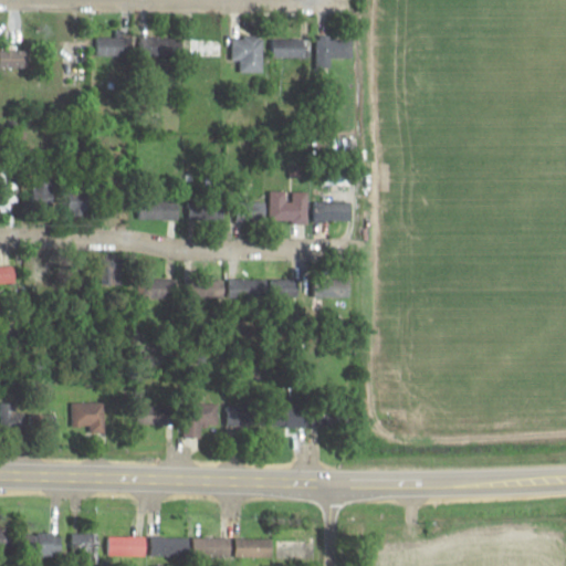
[(97,35),(97,54),(134,54),(134,35),(97,35)]
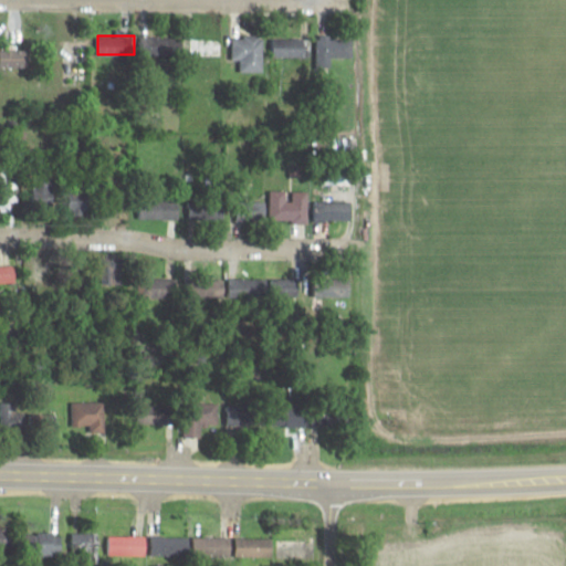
[(264,35),(234,35),(234,60),(240,60),(240,71),(264,71),(264,35)]
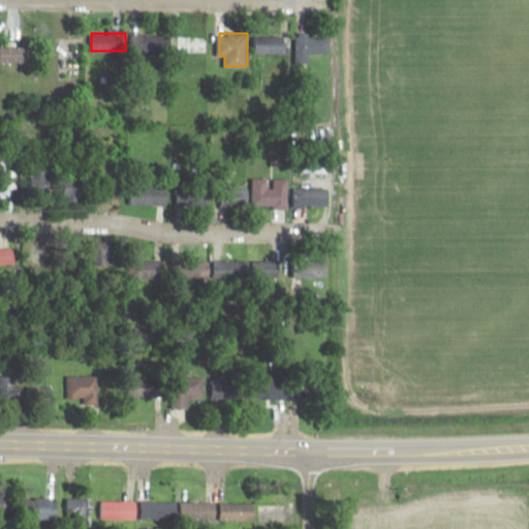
[(330,64),(330,34),(298,34),(298,64),(330,64)]
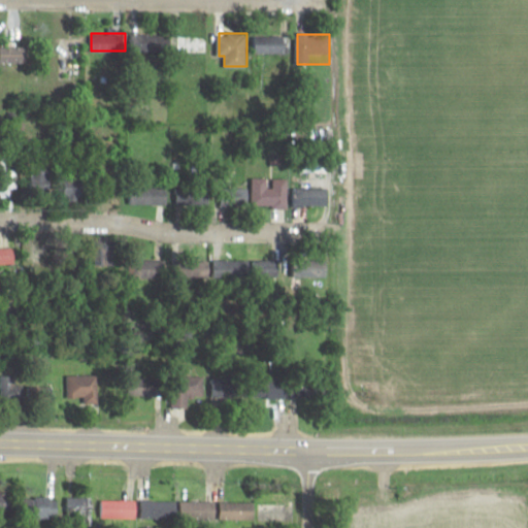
[(253,35),(253,53),(287,53),(287,35),(253,35)]
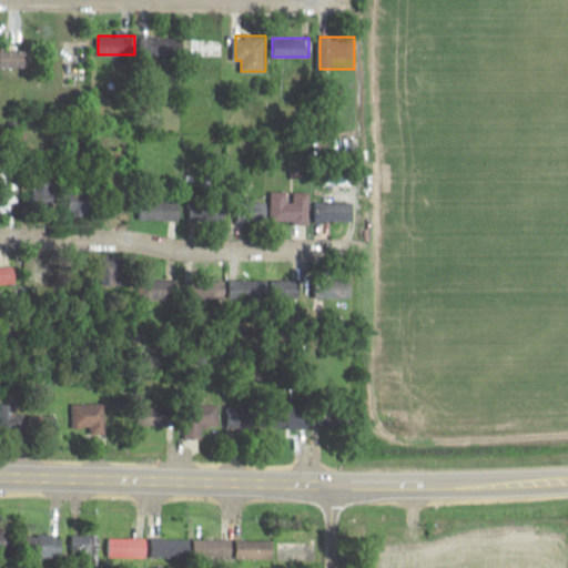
[(53,199),(50,179),(32,181),(36,202),(53,199)]
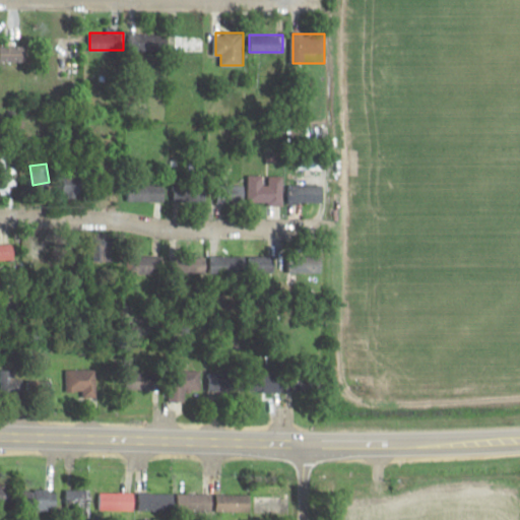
[(14,169),(0,169),(0,193),(14,193),(14,169)]
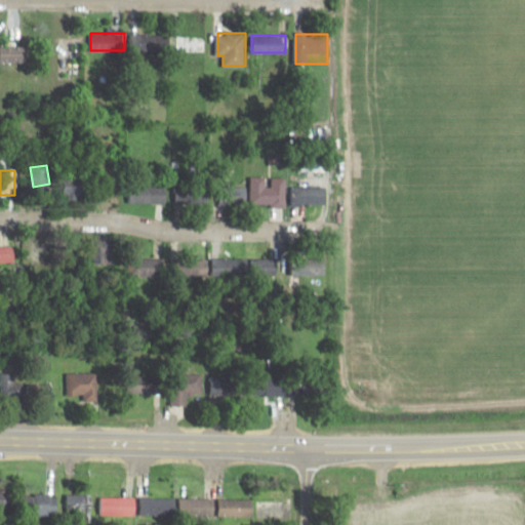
[(63,198),(85,198),(85,177),(63,177),(63,198)]
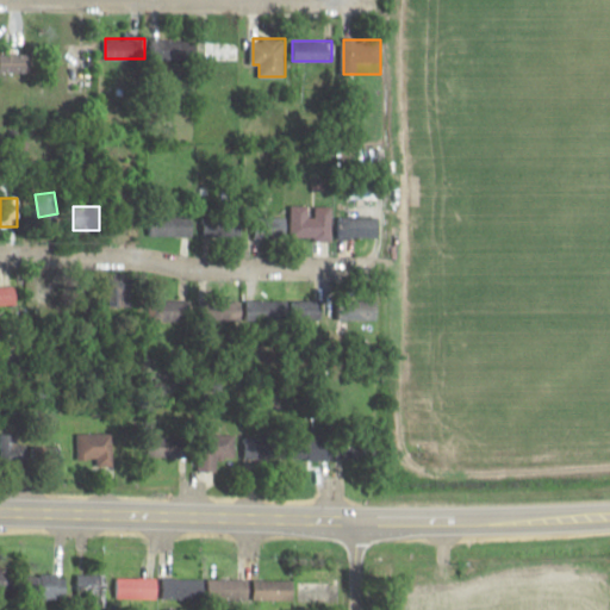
[(332,240),(332,206),(313,206),(313,240),(332,240)]
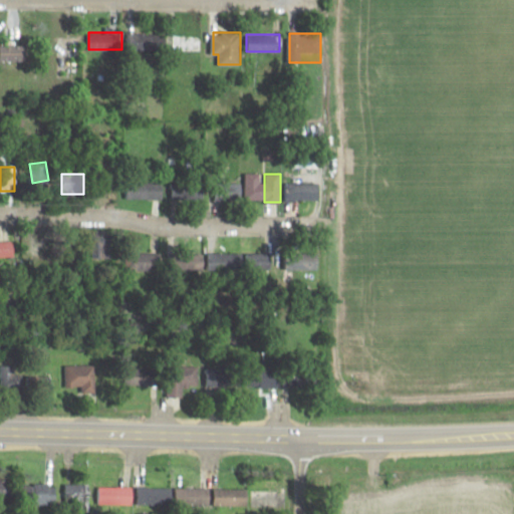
[(241,199),(241,179),(218,179),(218,199),(241,199)]
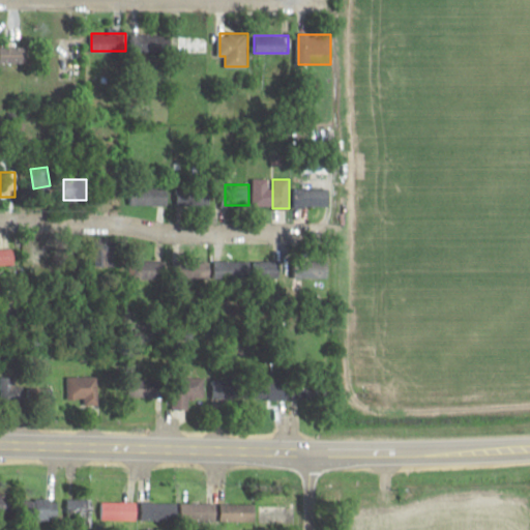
[(169,187),(131,187),(131,204),(169,204),(169,187)]
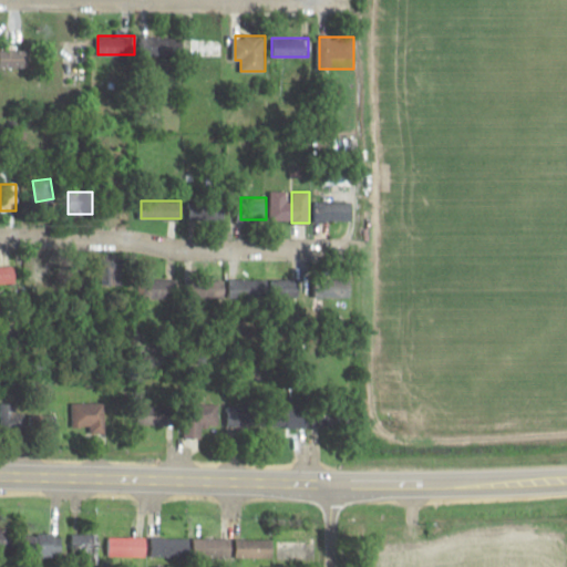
[(191,200),(191,219),(229,219),(229,200),(191,200)]
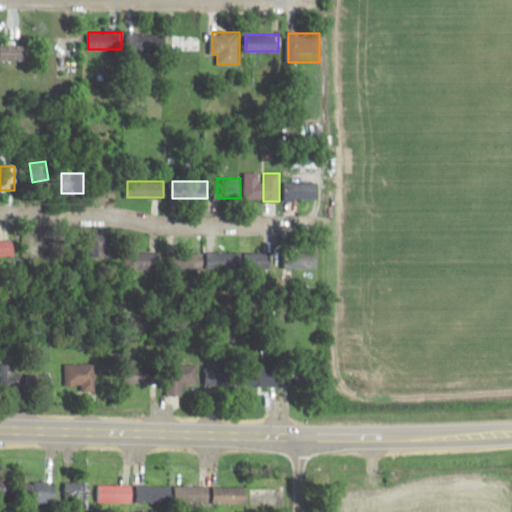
[(286,181),(286,199),(321,199),(321,181),(286,181)]
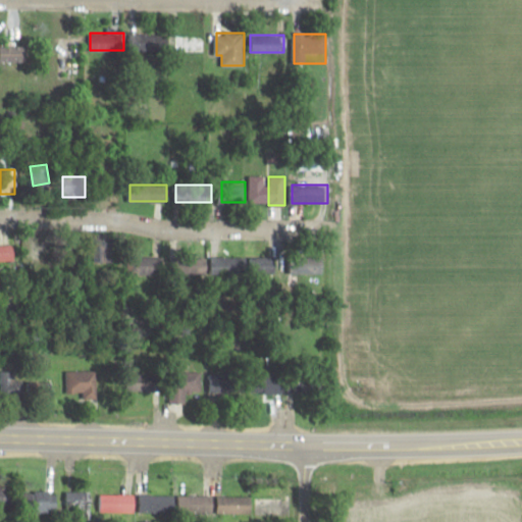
[(32,260),(51,260),(51,236),(32,236),(32,260)]
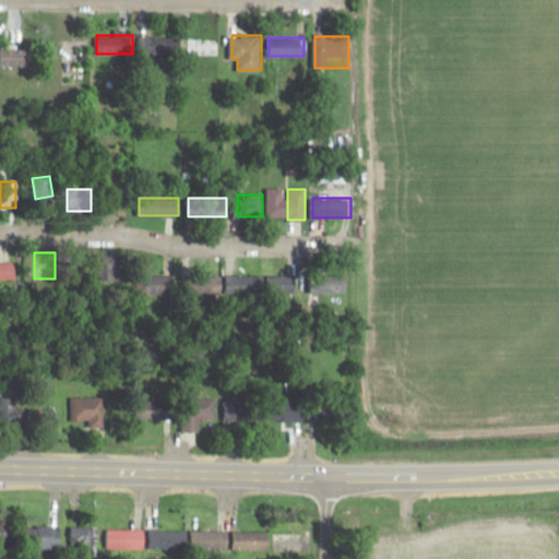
[(120,281),(120,256),(98,256),(98,281),(120,281)]
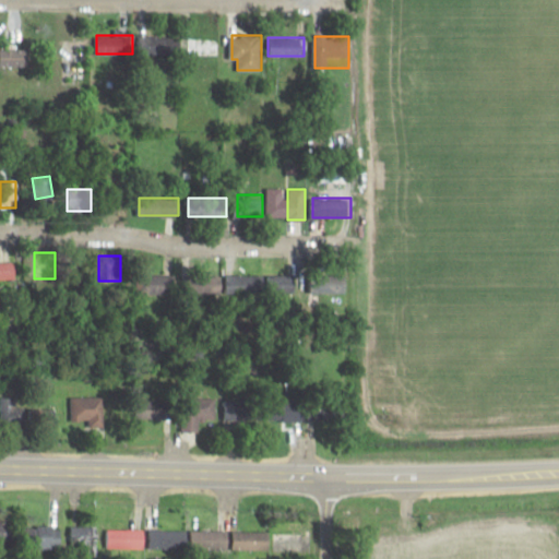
[(189,273),(189,295),(221,295),(221,273),(189,273)]
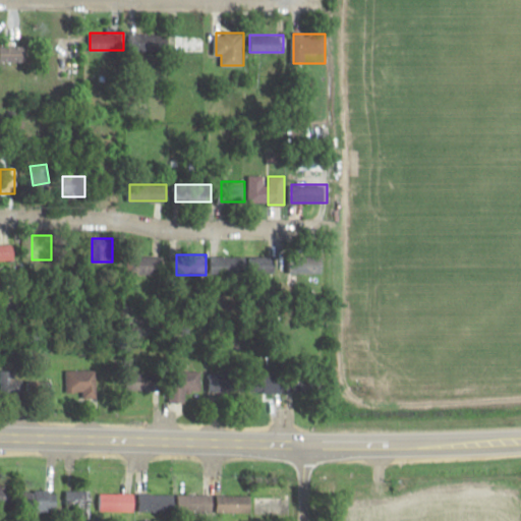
[(291,254),(291,273),(325,273),(325,254),(291,254)]
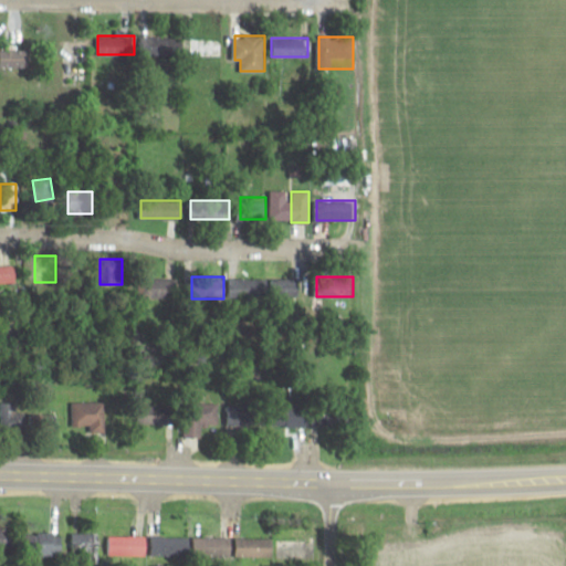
[(177,297),(177,278),(142,278),(142,296),(177,297)]
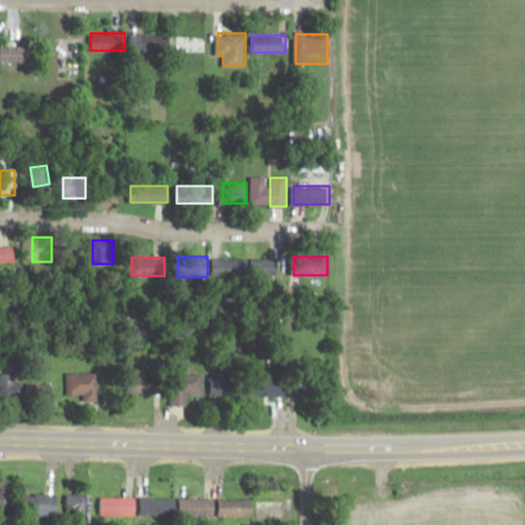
[(279,276),(279,257),(226,257),(226,276),(279,276)]
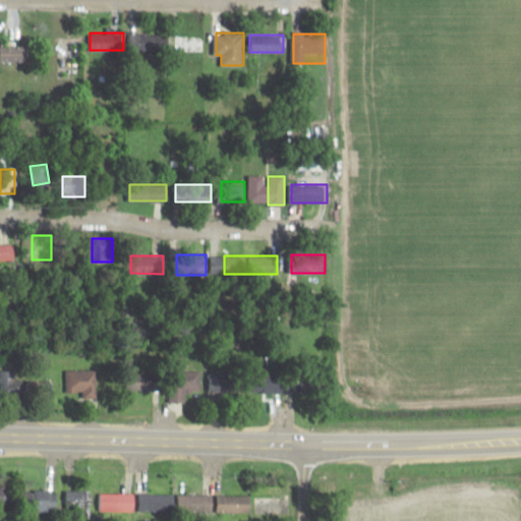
[(97,368),(66,368),(66,392),(82,392),(82,397),(97,397),(97,368)]
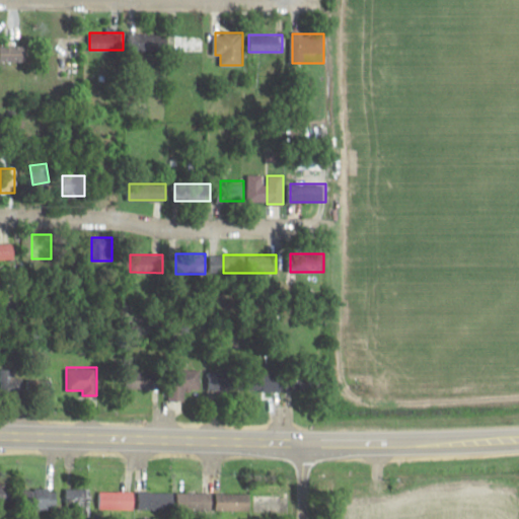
[(0,393),(28,393),(28,368),(0,368),(0,393)]
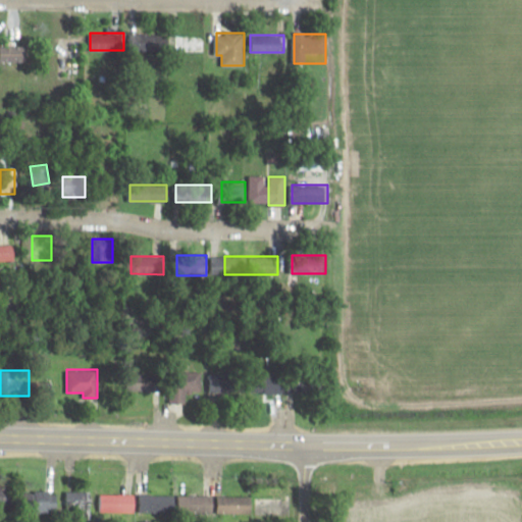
[(202,371),(171,371),(171,402),(187,402),(187,390),(202,390),(202,371)]
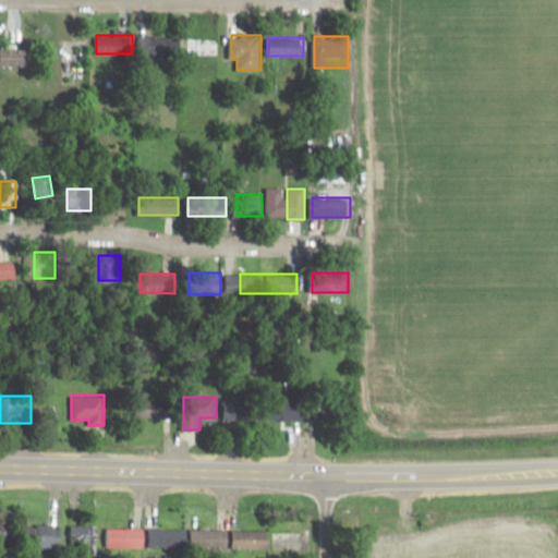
[(174,417),(174,398),(135,398),(135,417),(174,417)]
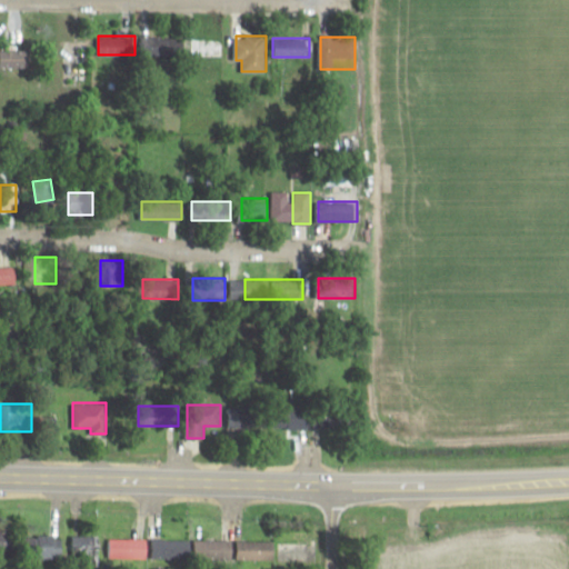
[(230,407),(230,427),(263,427),(263,407),(230,407)]
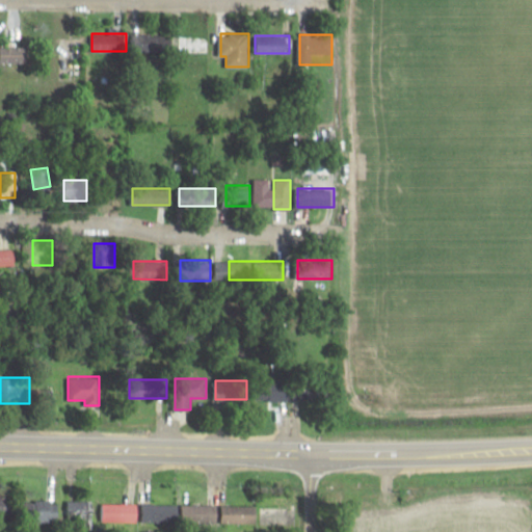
[(290,380),(265,380),(265,400),(292,400),(292,395),(302,395),(302,386),(290,386),(290,380)]
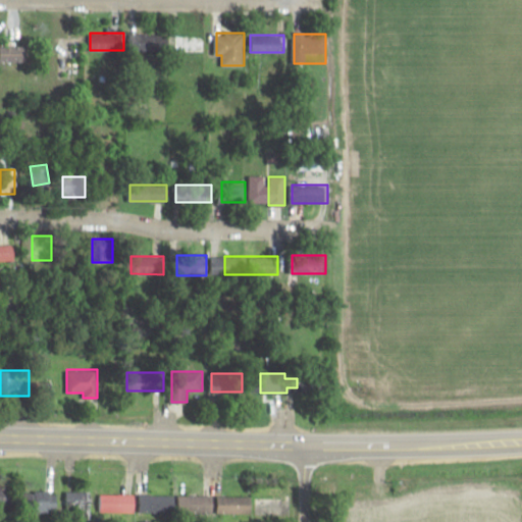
[(56,512),(56,491),(32,491),(32,512),(56,512)]
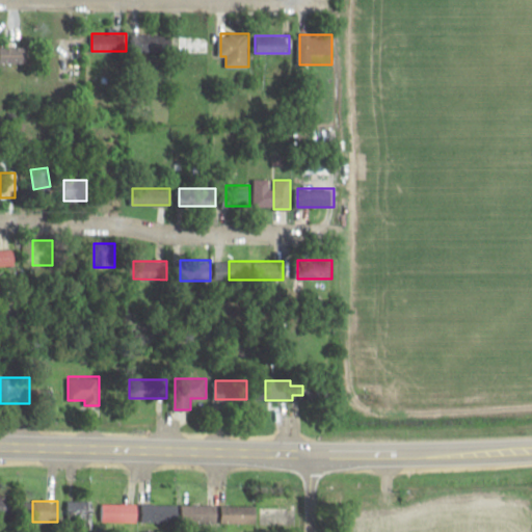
[(69,501),(69,529),(92,529),(92,501),(69,501)]
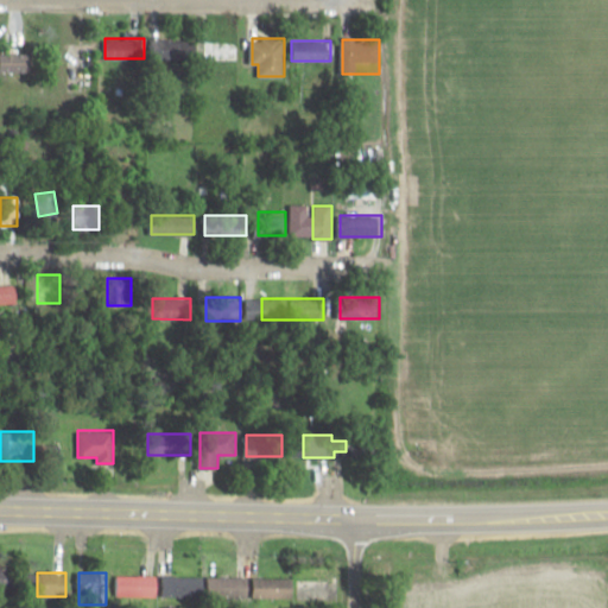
[(115,596),(157,596),(157,575),(115,575),(115,596)]
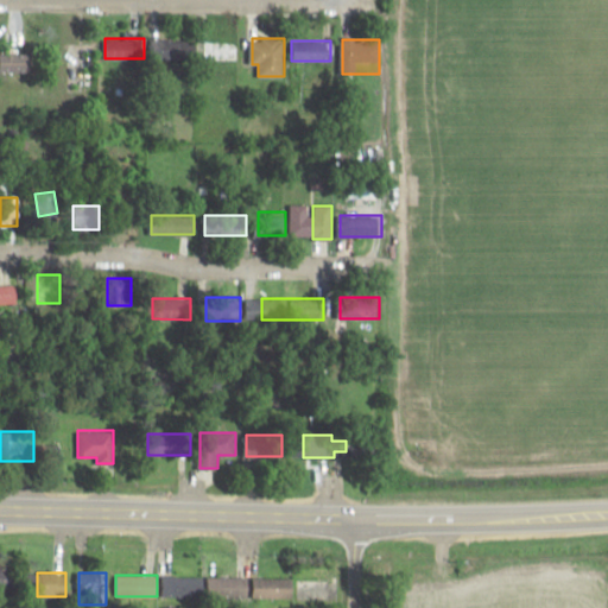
[(164,596),(204,596),(204,576),(164,576),(164,596)]
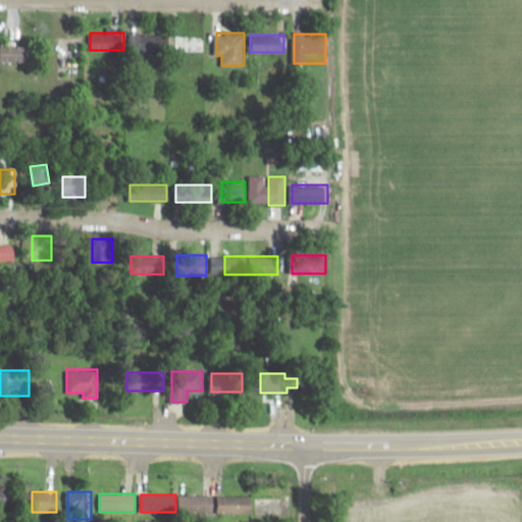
[(179,513),(213,513),(213,494),(179,494),(179,513)]
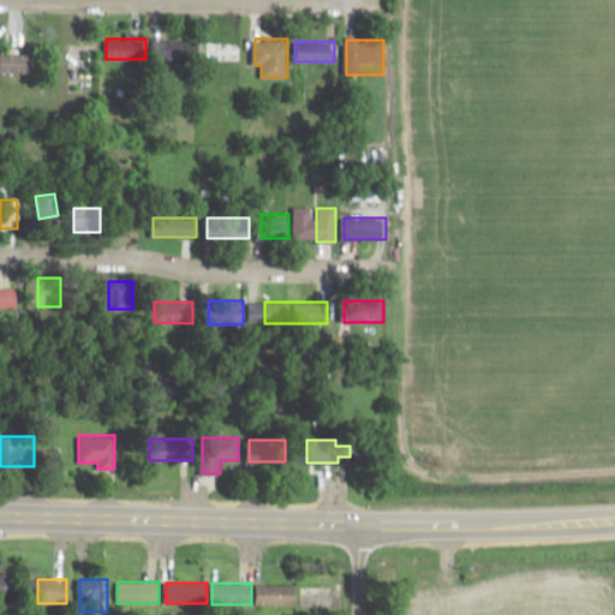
[(297,585),(257,585),(257,605),(297,605),(297,585)]
